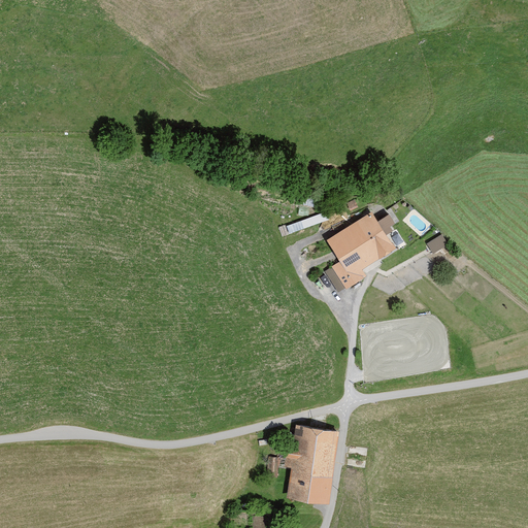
[(322,210),(287,223),(290,230),(324,218),(322,210)]
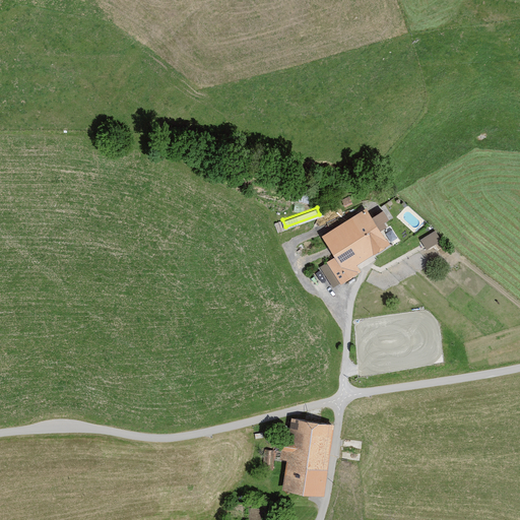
[(373,218),(367,209),(324,239),(336,257),(322,266),(337,288),(363,270),(360,266),(392,245),(380,226),(390,219),(384,210),(373,218)]
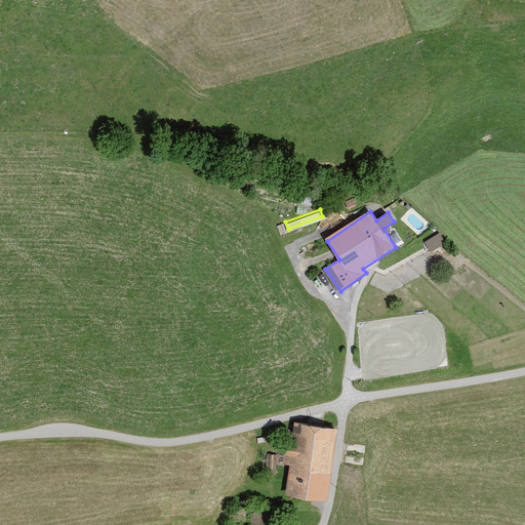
[(445,244),(437,235),(427,244),(434,253),(445,244)]
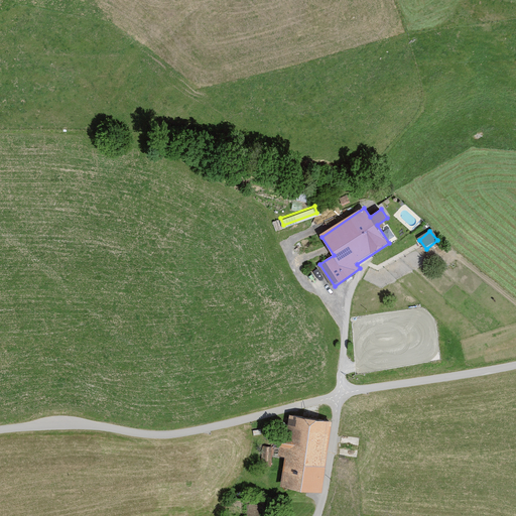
[(321,488),(331,421),(291,416),(290,426),(282,425),(278,457),(286,458),(282,484),(321,488)]
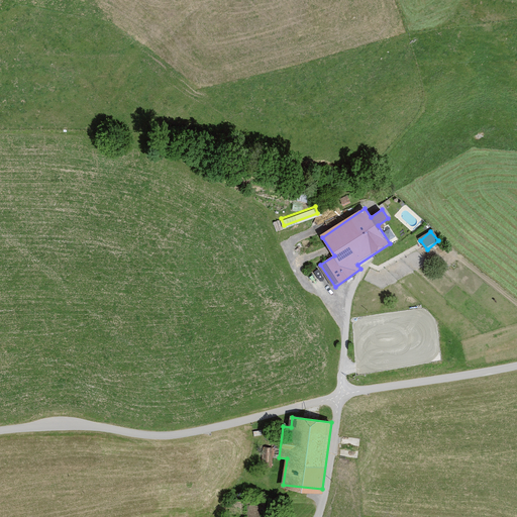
[(261,464),(271,466),(272,448),(263,447),(261,464)]
